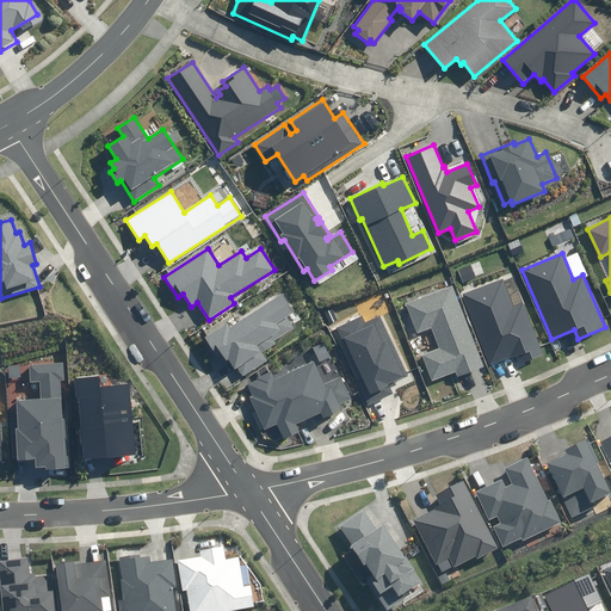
[(463,294),(489,364),(511,357),(511,358),(519,355),(523,362),(543,353),(523,302),(513,307),(503,279),(463,294)]
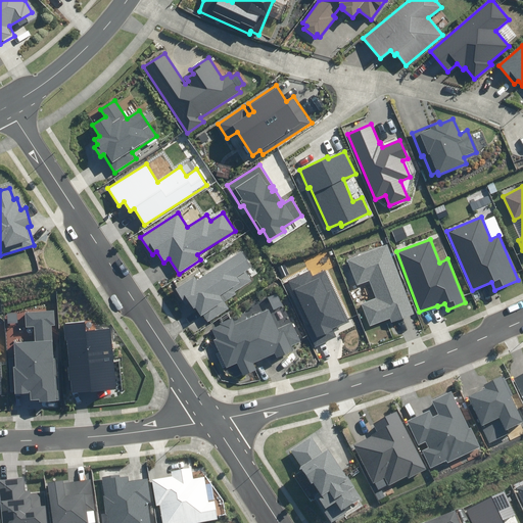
[(362,303),(370,326),(390,318),(392,323),(415,315),(389,244),(347,259),(358,285),(370,281),(376,298),(362,303)]
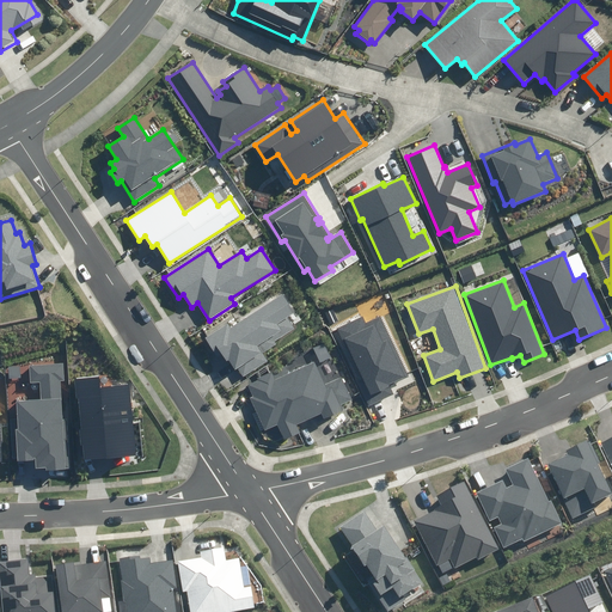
[(238,368),(244,377),(268,361),(262,353),(276,344),(274,342),(295,329),(288,318),(295,313),(282,294),(231,328),(228,323),(204,338),(216,357),(221,354),(226,361),(228,359),(236,369),(238,368)]
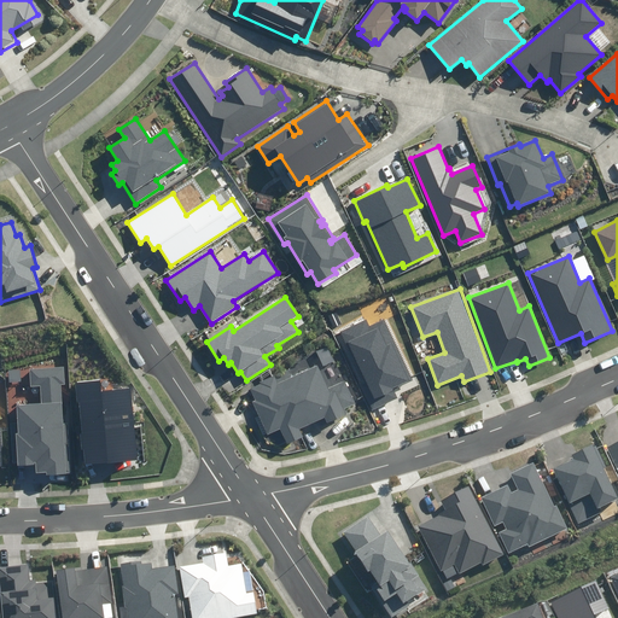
[(360,385),(372,409),(397,398),(392,390),(413,380),(384,320),(369,326),(366,319),(339,332),(363,383),(360,385)]
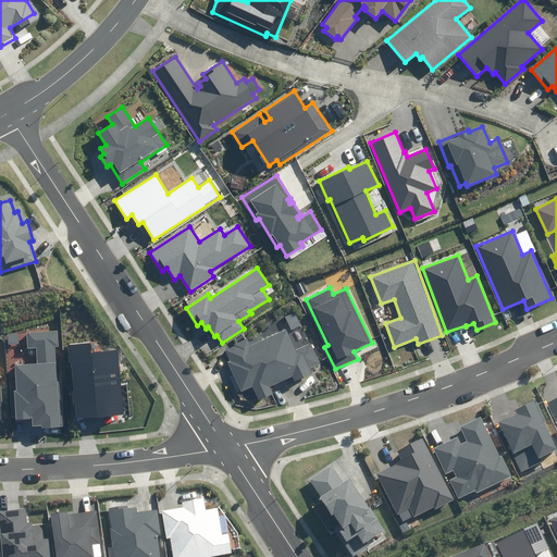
[(258,398),(259,400),(274,394),(271,386),(293,375),(295,381),(312,373),(310,369),(321,364),(311,344),(296,350),(285,330),(251,346),(247,337),(234,344),(235,346),(226,350),(231,361),(227,363),(247,404),(258,398)]
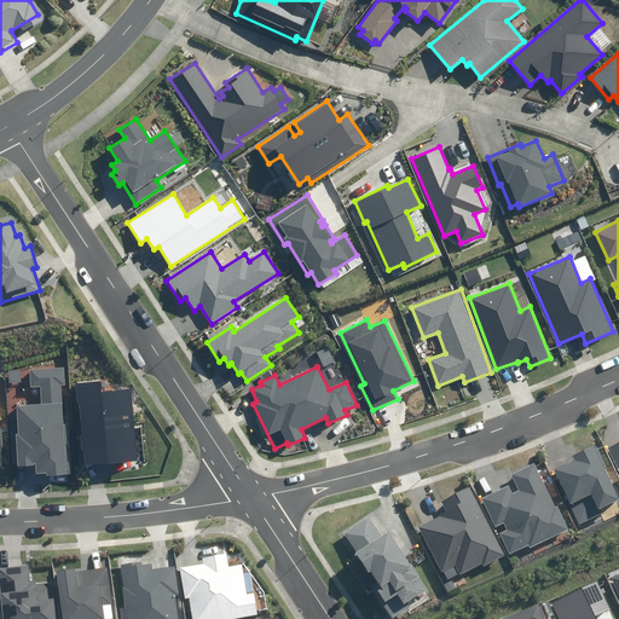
[(12,463),(18,463),(18,466),(35,464),(36,474),(46,473),(46,476),(71,474),(68,424),(63,424),(59,386),(64,386),(63,368),(29,370),(30,387),(41,387),(42,404),(17,406),(18,424),(10,424),(12,463)]
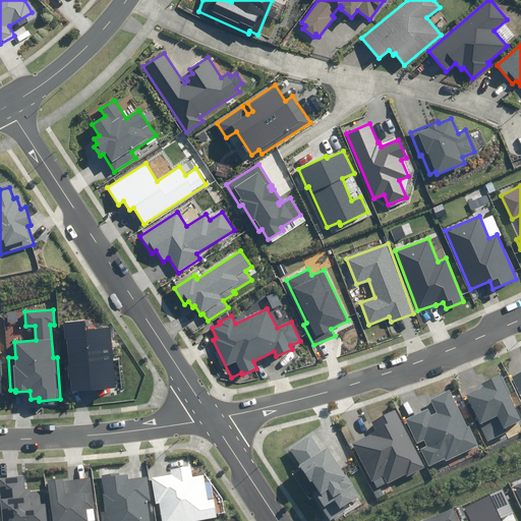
[(70,379),(72,391),(116,387),(111,328),(84,331),(84,322),(63,324),(65,339),(67,339),(70,366),(67,367),(68,379),(70,379)]
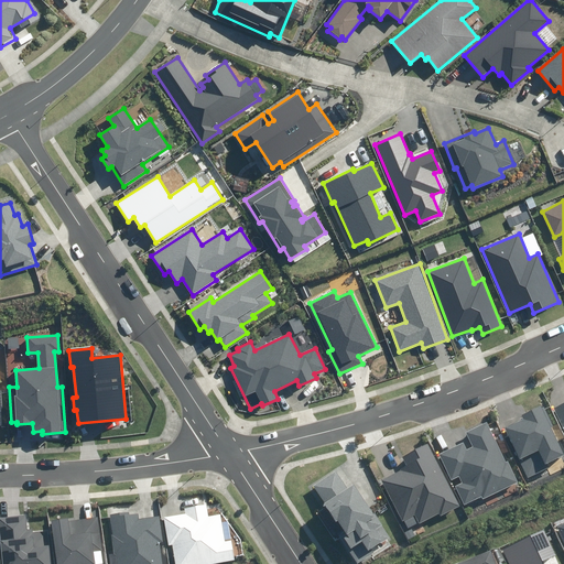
[(563,402),(554,408),(563,429),(563,402)]
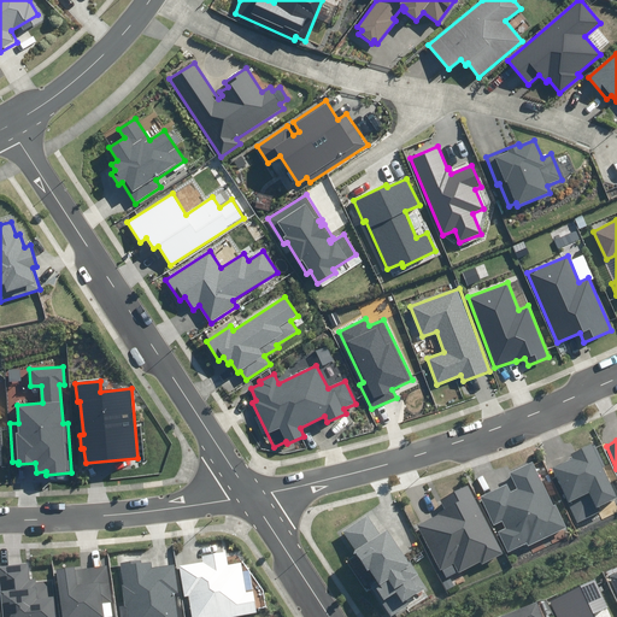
[(599,506),(616,498),(616,497),(592,444),(571,453),(574,458),(552,469),(577,523),(601,511),(599,506)]
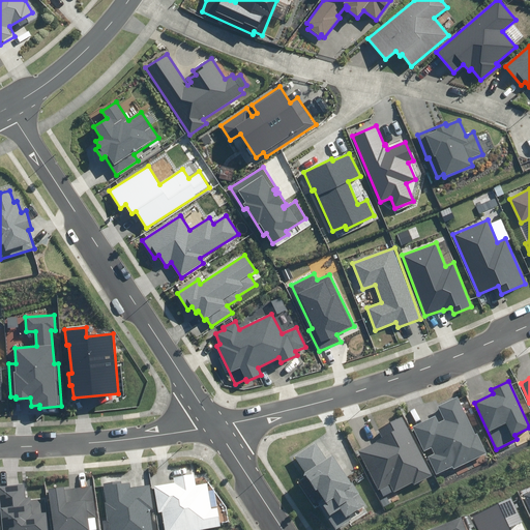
[(453,470),(488,453),(477,433),(475,435),(458,398),(438,407),(445,420),(439,423),(436,416),(413,427),(424,450),(432,447),(435,453),(429,457),(436,474),(451,467),(453,470)]
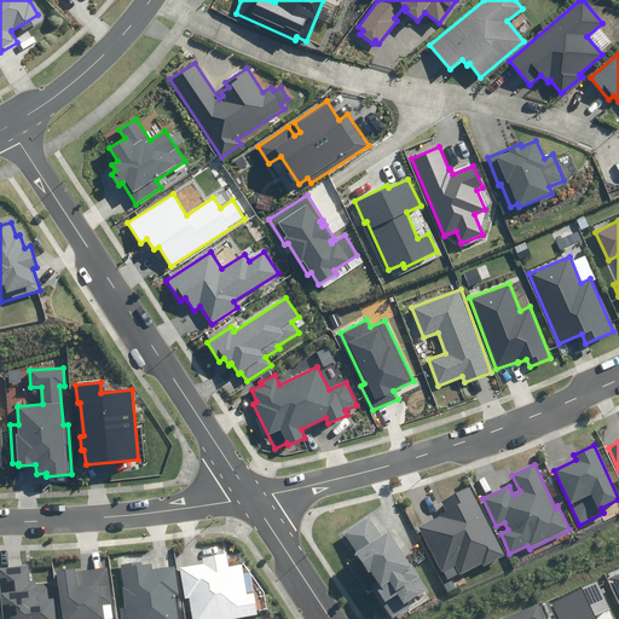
[(482,567),(505,555),(469,487),(441,501),(447,512),(418,527),(443,572),(456,566),(461,574),(481,563),(482,567)]
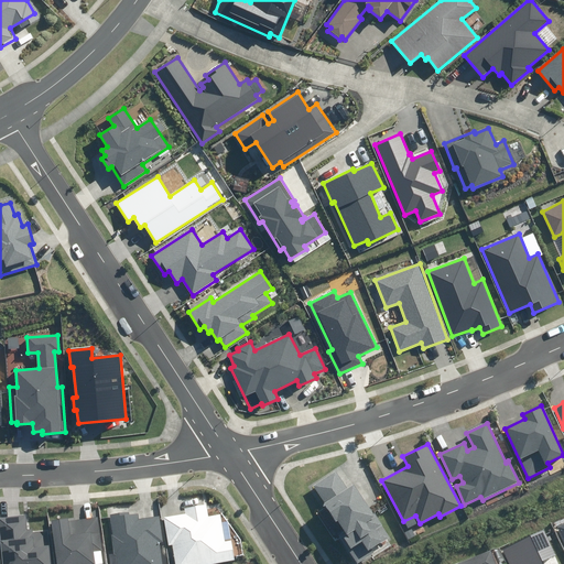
[(371,550),(389,538),(356,485),(348,490),(335,472),(312,487),(335,522),(337,520),(344,530),(337,534),(356,563),(357,563),(373,554),(371,550)]
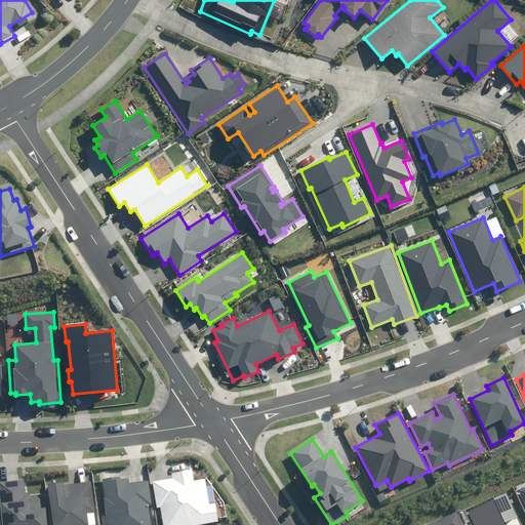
[(160,507),(163,524),(197,524),(218,521),(215,505),(210,506),(206,480),(194,482),(192,470),(172,473),(173,478),(152,481),(157,507),(160,507)]
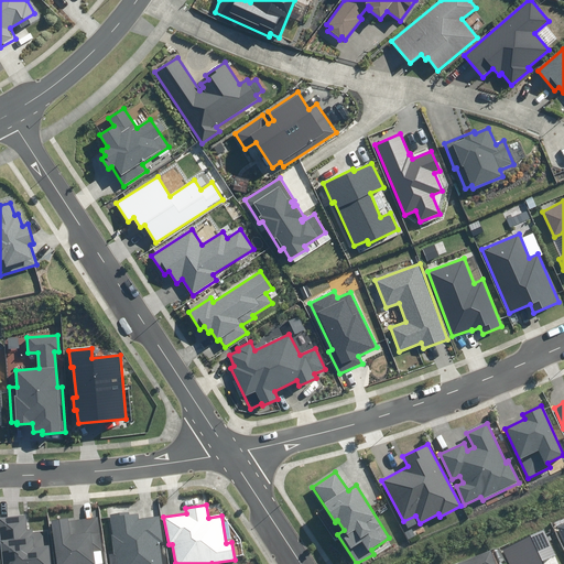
[(166,563),(165,554),(163,554),(161,542),(164,542),(160,516),(138,519),(138,514),(130,516),(129,511),(110,514),(114,534),(111,534),(115,554),(116,554),(117,563),(166,563)]
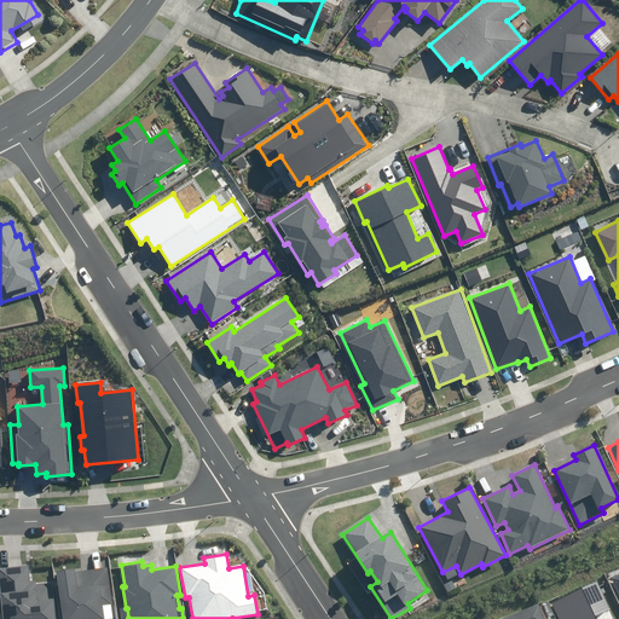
[(0,586),(1,618),(55,618),(52,584),(35,585),(35,580),(29,580),(28,567),(0,568),(0,586)]
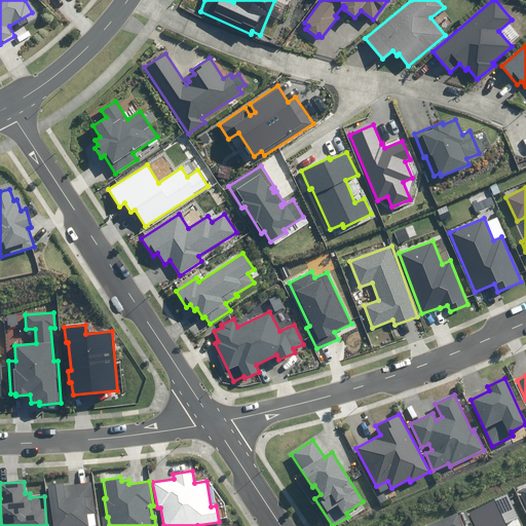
[(52,525),(95,525),(97,525),(90,482),(64,486),(64,483),(47,485),(52,525)]
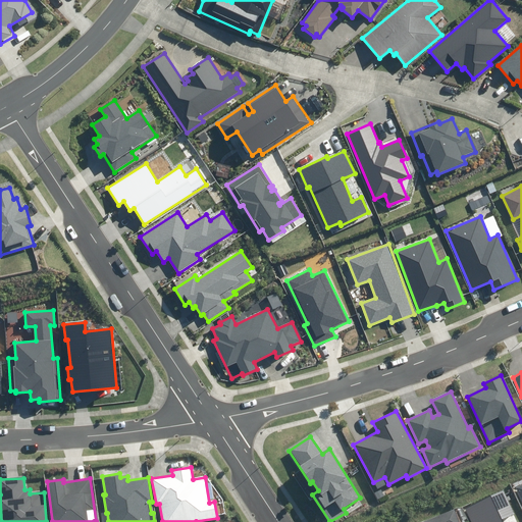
[(465,509),(470,521),(503,521),(491,496),(465,509)]
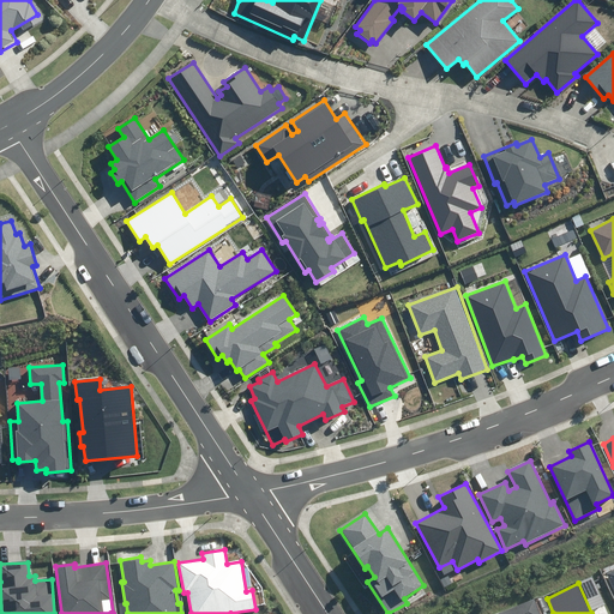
[(498,613),(497,613),(539,613),(534,600),(498,613)]
